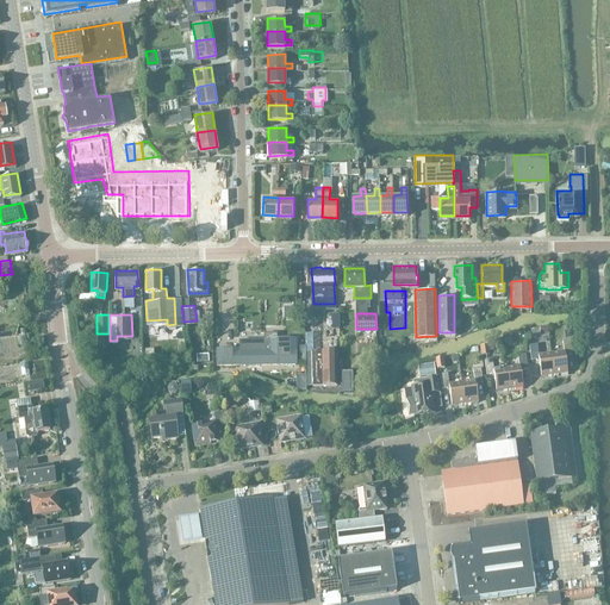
[(217,362),(238,362),(296,361),(296,336),(277,336),(277,330),(271,330),(271,336),(238,337),(238,345),(217,347),(217,362)]
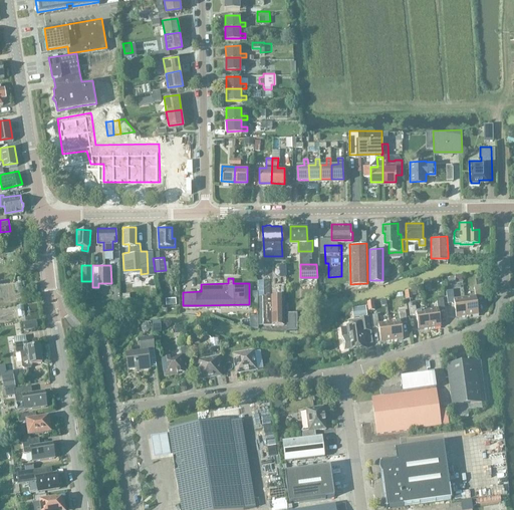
[(475,294),(465,295),(467,313),(478,312),(476,297),(482,296),(481,283),(474,284),(475,294)]
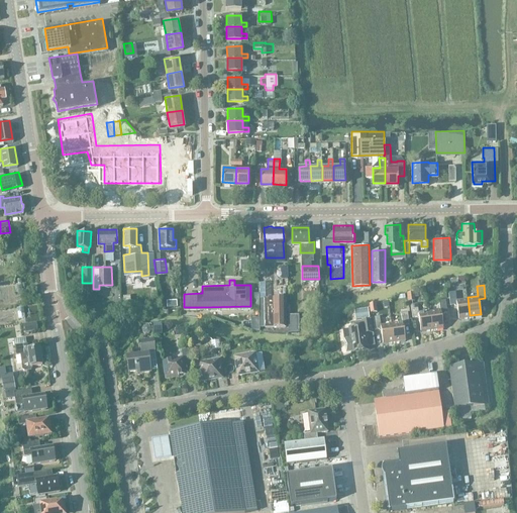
[(470,315),(468,297),(456,299),(455,289),(448,290),(450,303),(456,302),(458,317),(470,315)]
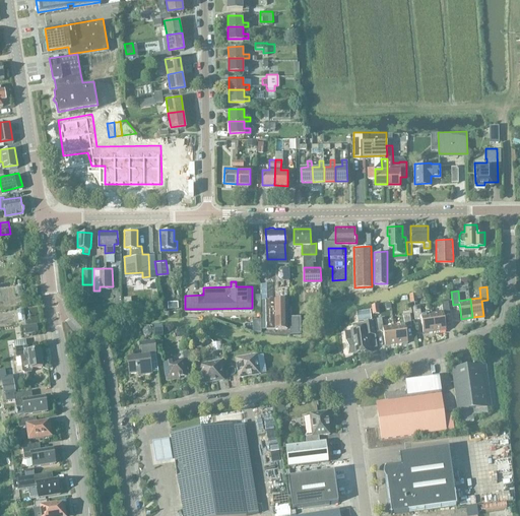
[(286,298),(265,298),(266,327),(274,327),(274,326),(286,326),(286,298)]
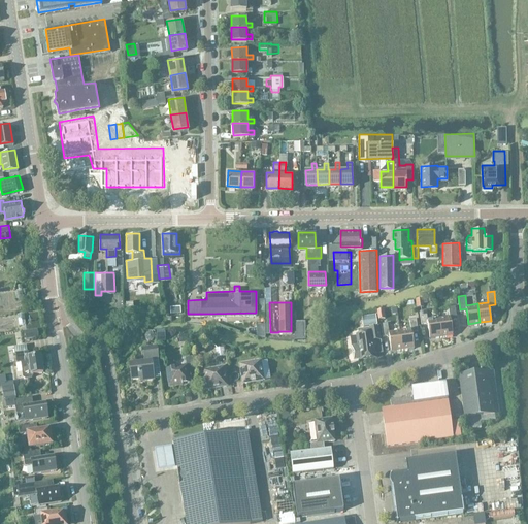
[(450,315),(438,316),(441,334),(453,333),(451,318),(457,317),(455,303),(448,304),(450,315)]
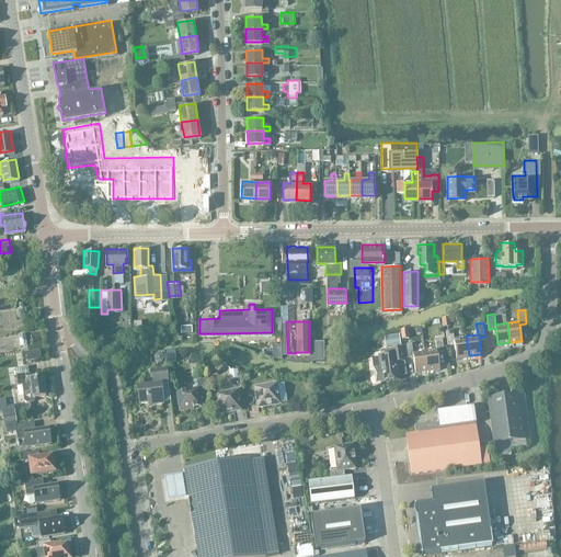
[(469,355),(466,336),(454,338),(453,327),(445,328),(447,342),(454,341),(456,357),(469,355)]
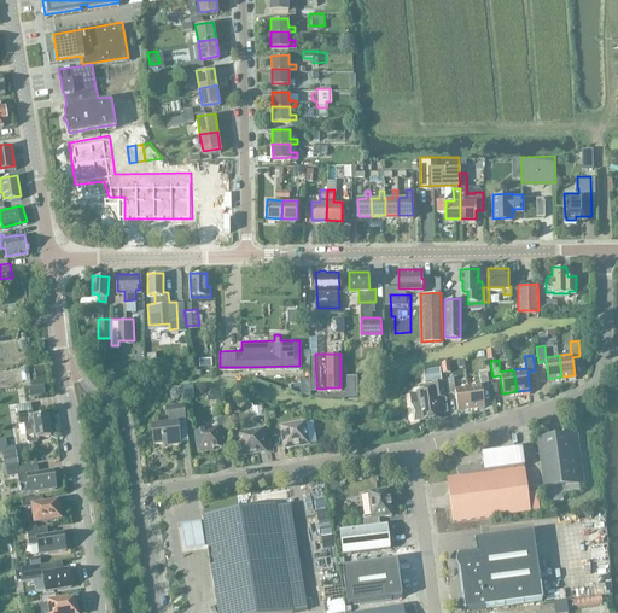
[(438,363),(423,365),(425,377),(439,375),(438,363)]
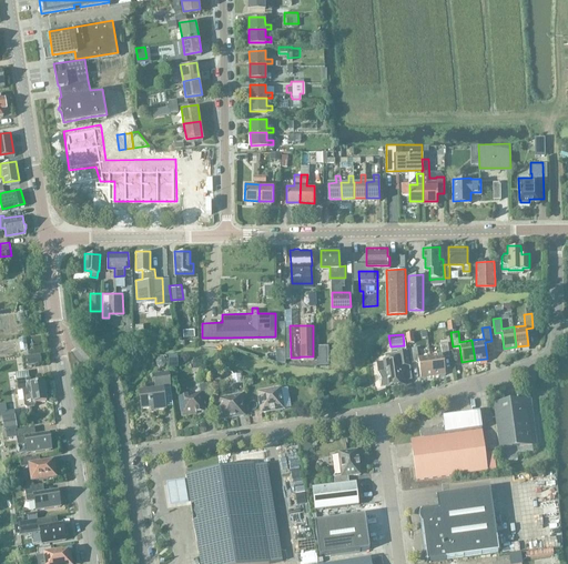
[(442,352),(429,353),(433,374),(445,372),(443,355),(449,354),(447,340),(440,341),(442,352)]
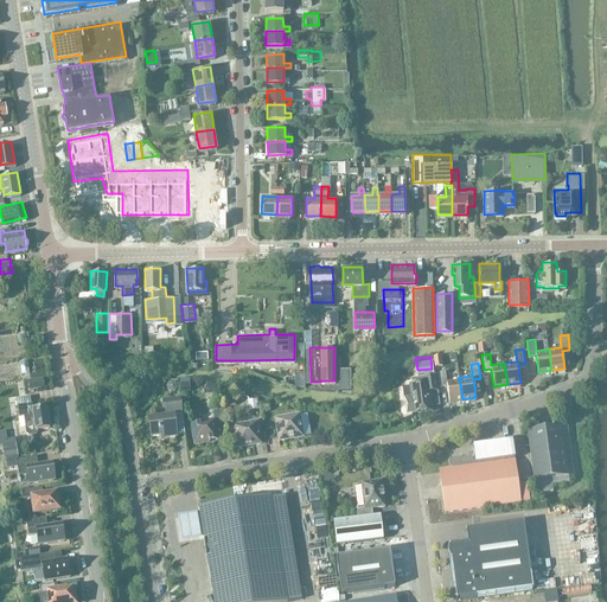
[(462,399),(459,377),(447,379),(446,367),(438,369),(440,384),(447,383),(449,401),(462,399)]
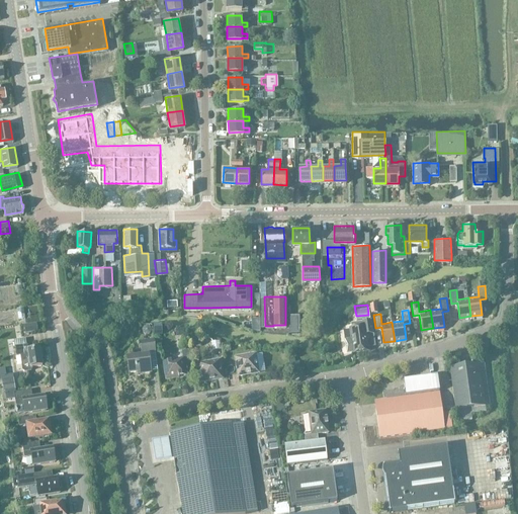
[(349,326),(350,336),(344,337),(346,350),(352,349),(353,350),(368,348),(366,332),(373,331),(371,318),(361,320),(361,324),(349,326)]
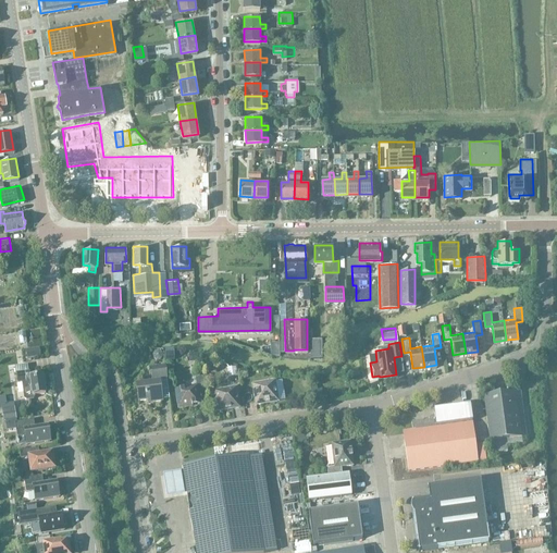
[(26,347),(27,355),(40,354),(38,346),(26,347)]
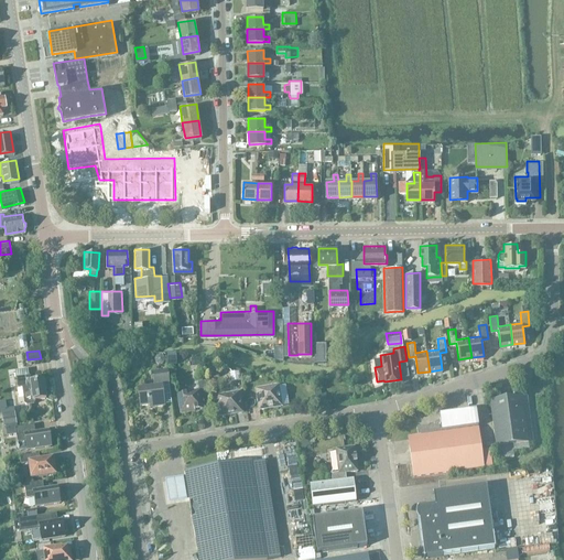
[(174,353),(166,352),(167,363),(176,364),(174,353)]
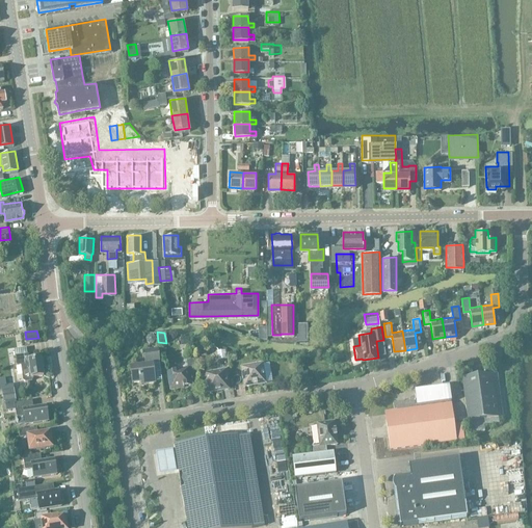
[(153,359),(159,359),(158,346),(144,347),(145,362),(130,364),(132,380),(147,378),(147,380),(155,379),(153,359)]
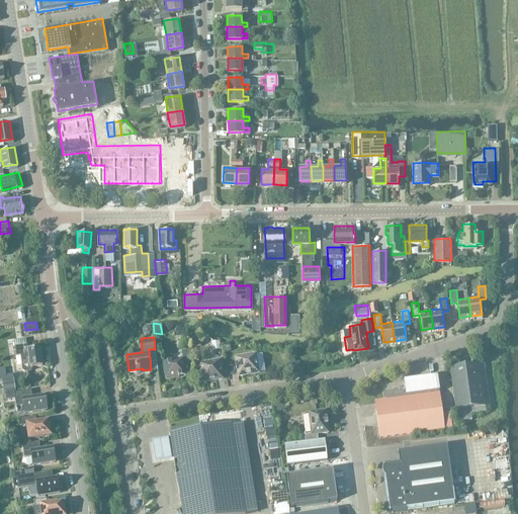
[(220,341),(211,341),(211,350),(220,350),(220,341)]
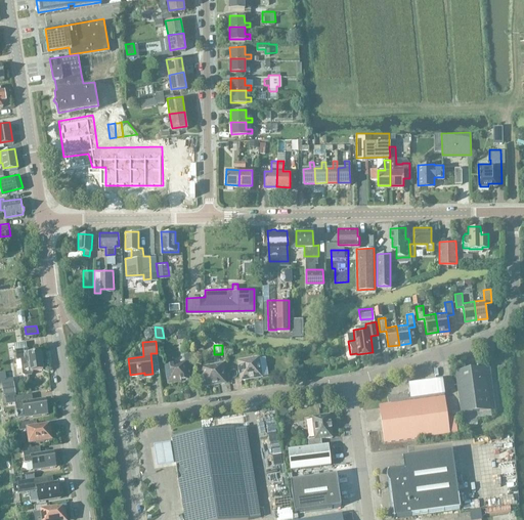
[(15,348),(16,357),(20,356),(23,372),(25,373),(31,372),(33,370),(33,369),(43,366),(40,349),(29,351),(28,346),(15,348)]
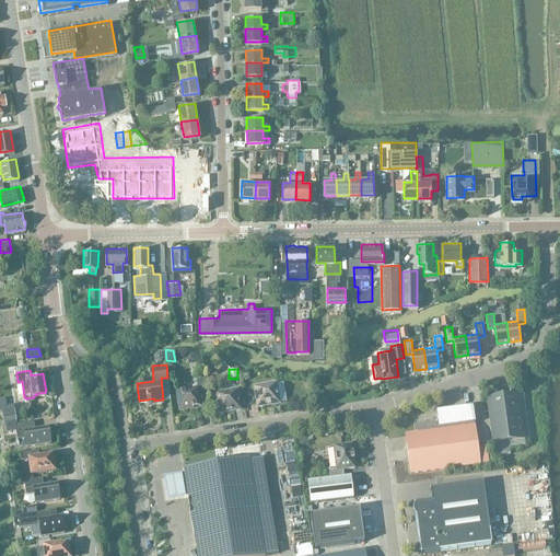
[(177,384),(176,385),(179,406),(200,403),(200,401),(199,394),(207,393),(205,382),(203,375),(196,377),(197,383),(185,385),(184,384),(183,383),(177,384)]
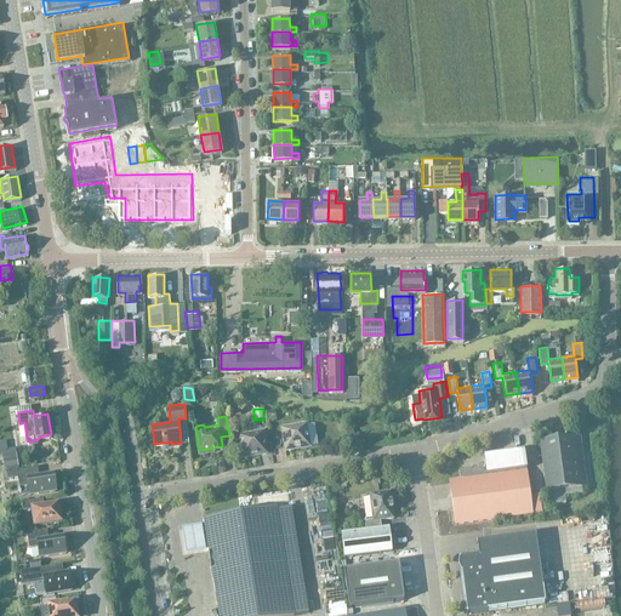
[(285,446),(309,443),(306,421),(281,426),(285,446)]
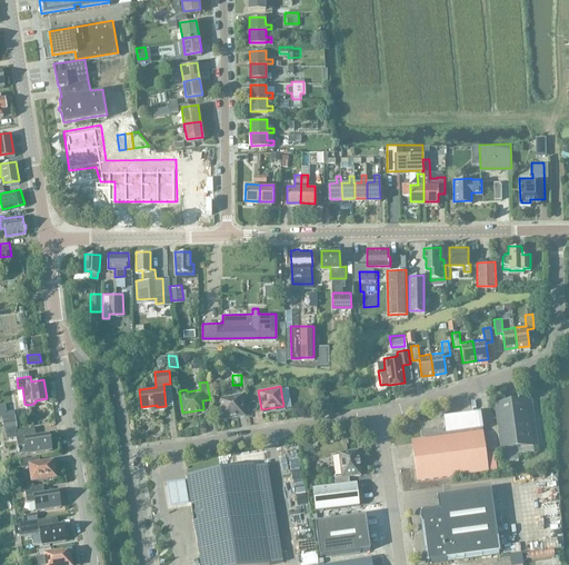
[(222,416),(245,413),(241,393),(219,397),(222,416)]
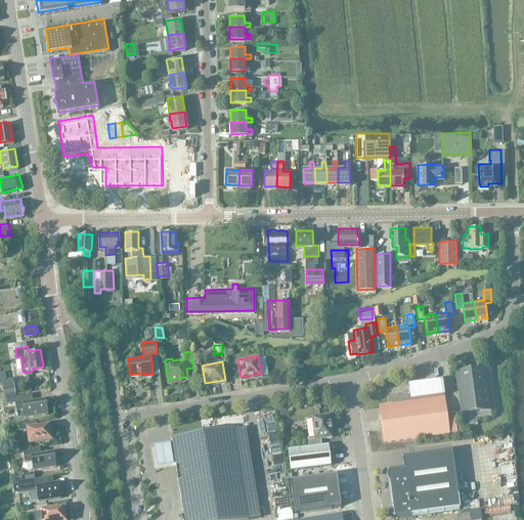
[(491,415),(490,408),(485,370),(490,370),(489,364),(455,370),(461,413),(462,421),(470,420),(470,423),(477,422),(477,420),(477,416),(491,415)]
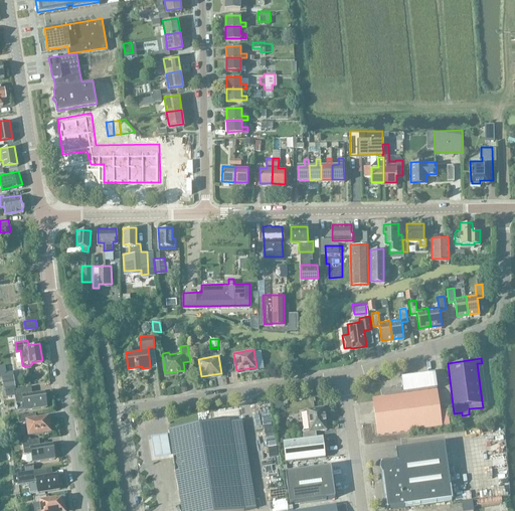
[(396,383),(396,385),(380,387),(381,395),(373,396),(377,432),(409,428),(409,429),(442,423),(436,387),(434,372),(401,376),(401,380),(399,380),(396,383)]
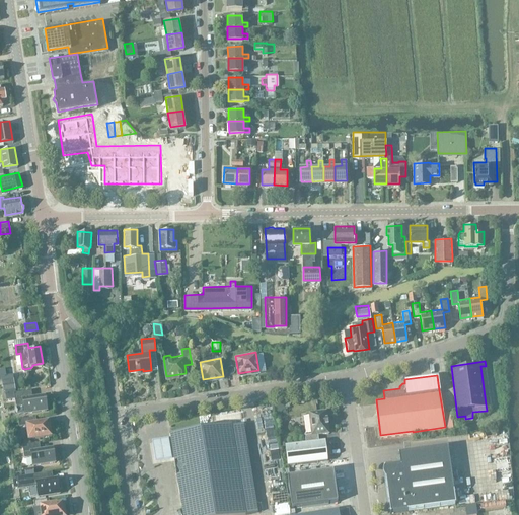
[(3,389),(15,387),(14,379),(2,381),(3,389)]
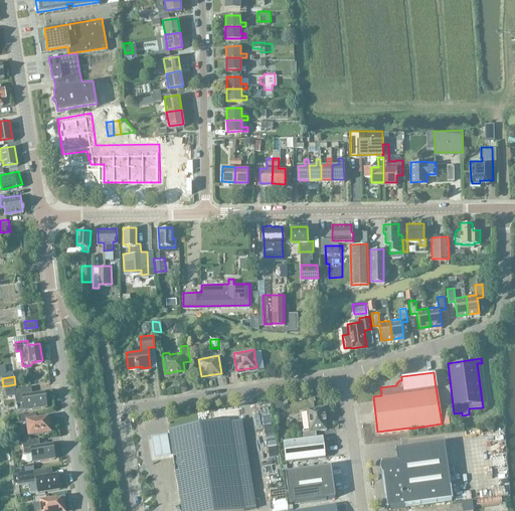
[(44,391),(44,390),(30,392),(29,385),(13,387),(15,400),(23,399),(24,407),(46,404),(45,397),(46,397),(45,391),(44,391)]
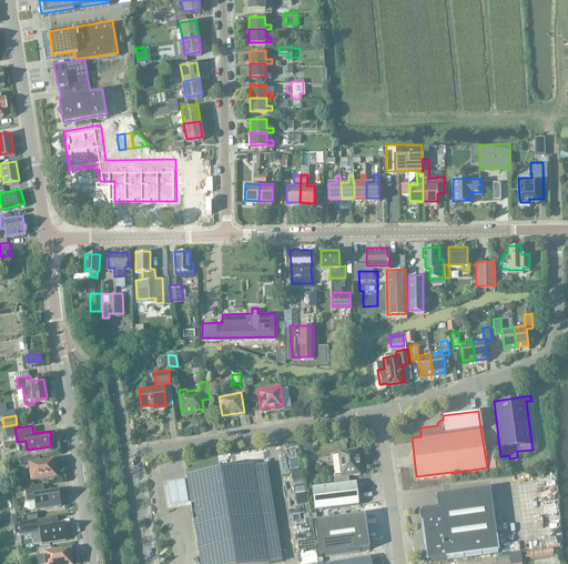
[(312,485),(314,506),(358,502),(356,480),(348,481),(347,473),(358,472),(359,472),(356,446),(338,449),(338,450),(341,473),(334,473),(334,472),(333,472),(334,482),(312,485)]
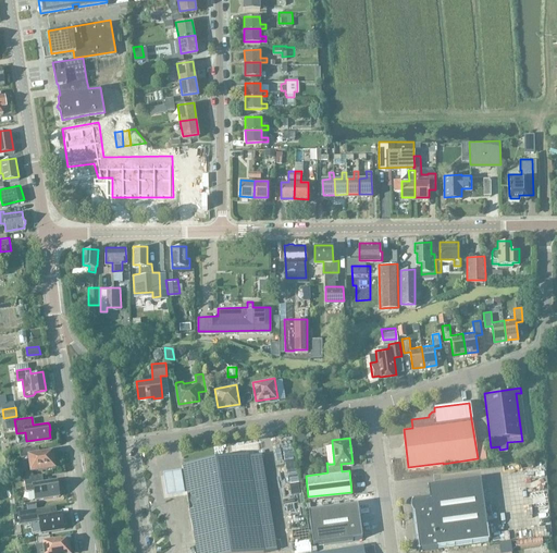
[(28,454),(32,469),(54,466),(53,458),(54,458),(53,452),(52,452),(52,450),(36,453),(34,445),(19,447),(21,456),(28,454)]
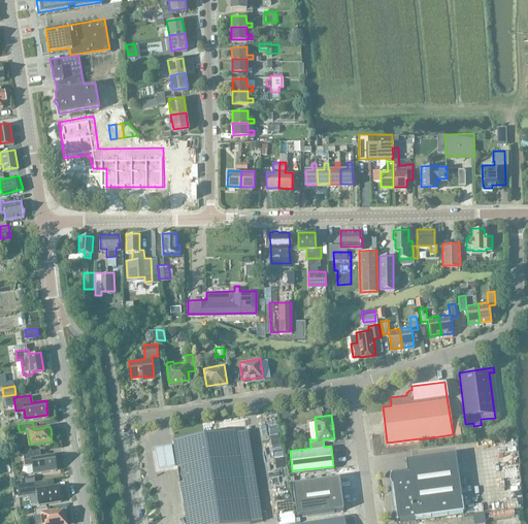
[(251,447),(238,449),(235,428),(173,438),(187,523),(228,523),(262,519),(251,447)]
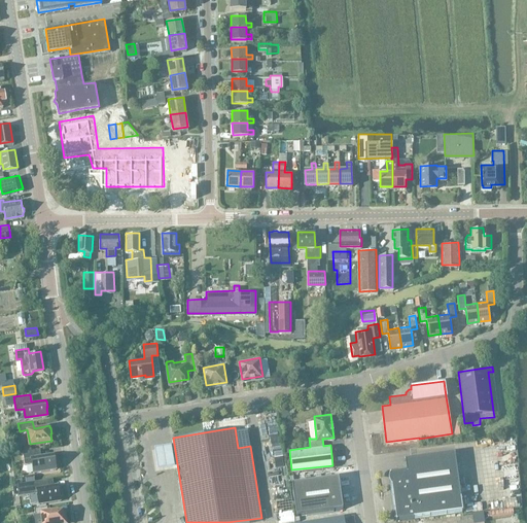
[(488,438),(488,446),(504,446),(504,438),(488,438)]
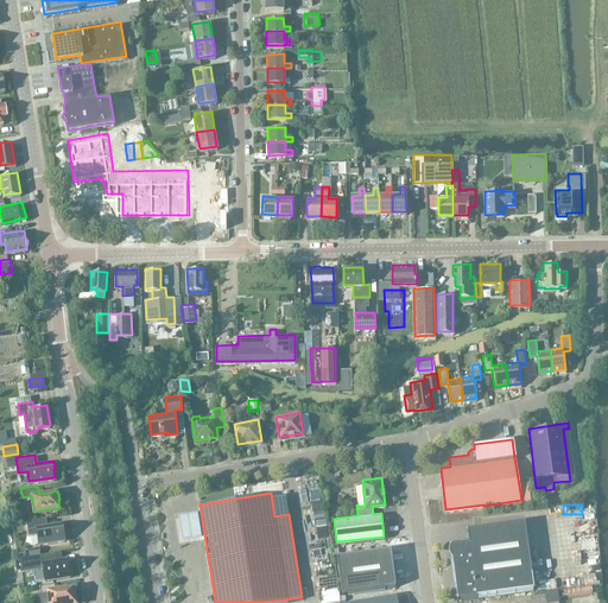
[(43,515),(26,518),(29,533),(37,532),(38,541),(64,538),(65,537),(64,525),(62,525),(62,521),(44,524),(43,515)]
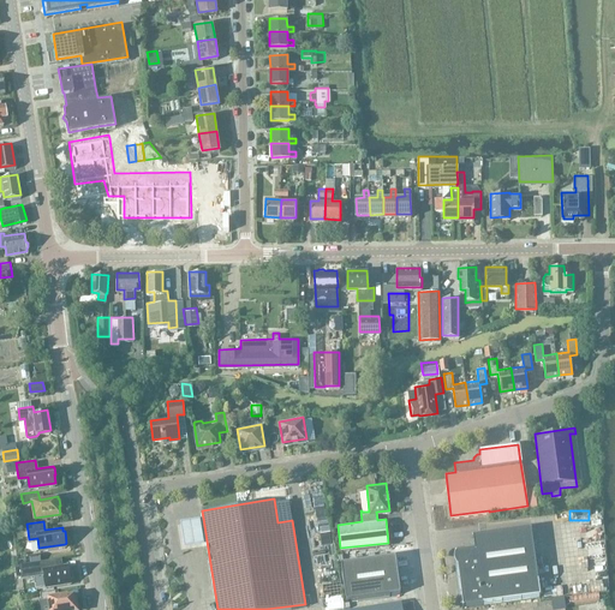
[(463,604),(539,593),(530,525),(472,533),(475,548),(455,550),(463,604)]
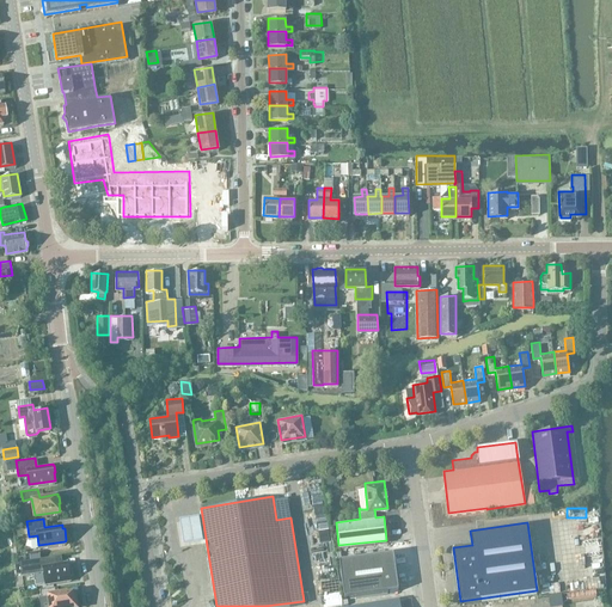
[(387,590),(387,589),(398,588),(396,572),(393,551),(338,558),(343,596),(387,590)]
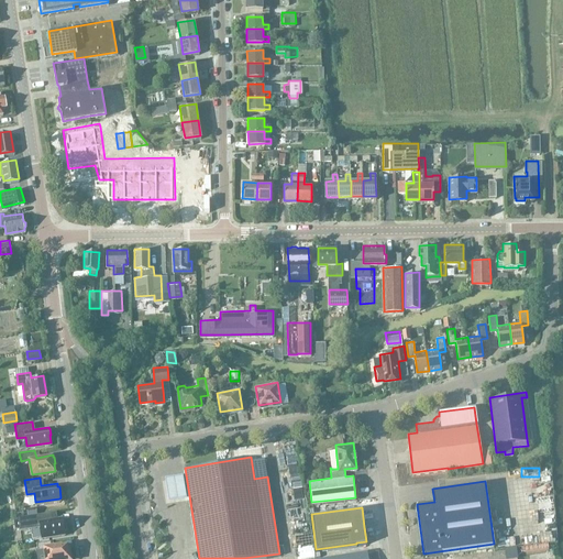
[(44,511),(18,515),(20,527),(40,524),(41,536),(64,532),(64,528),(66,527),(64,519),(63,519),(62,515),(45,518),(44,511)]
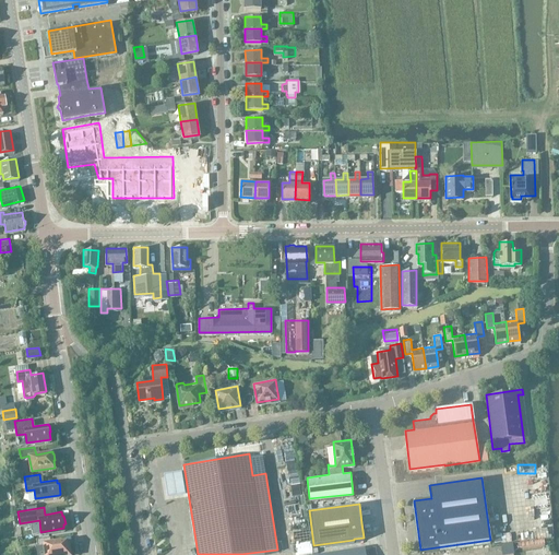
[(44,543),(45,554),(62,554),(69,554),(68,543),(67,544),(67,539),(51,541),(50,534),(36,536),(37,544),(44,543)]
